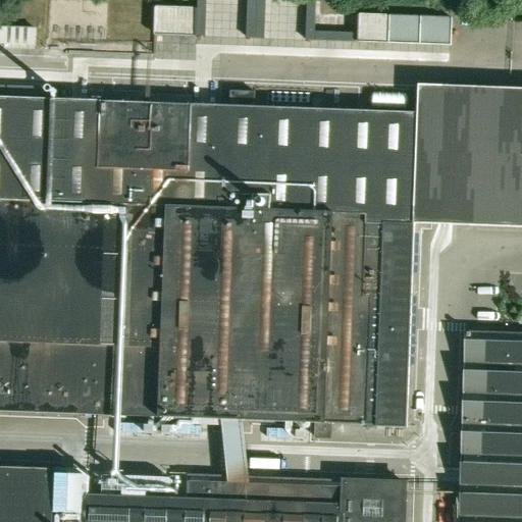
[(205,35),(206,0),(198,0),(198,8),(197,35),(205,35)]
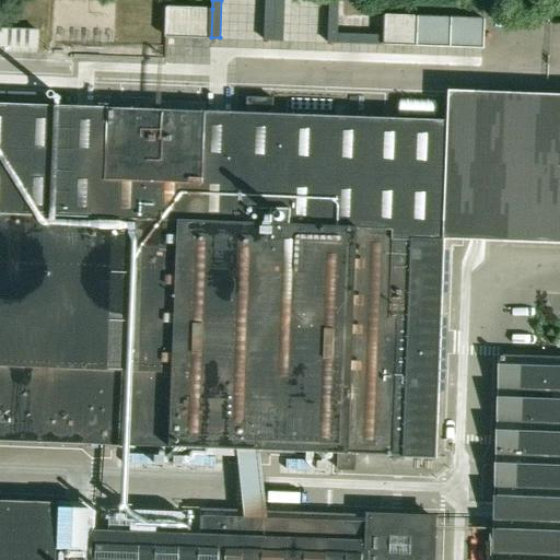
[(273,39),(275,0),(266,0),(265,39),(273,39)]
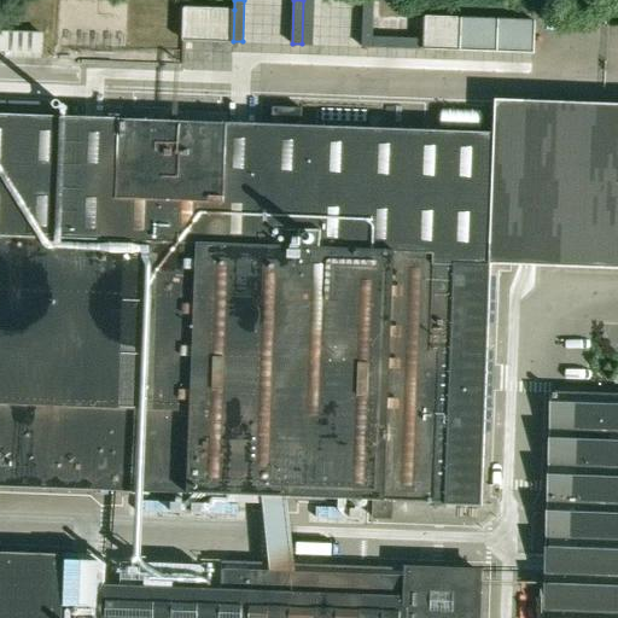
[(303,0),(302,44),(312,45),(313,0),(303,0)]
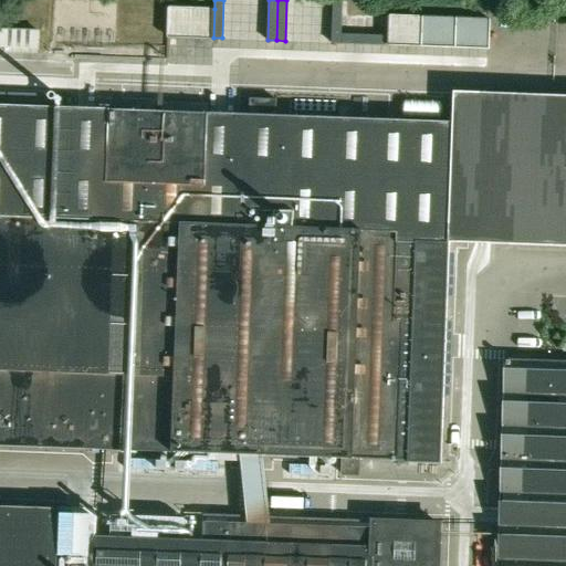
[(343,1),(334,1),(332,42),(341,43),(342,35),(343,1)]
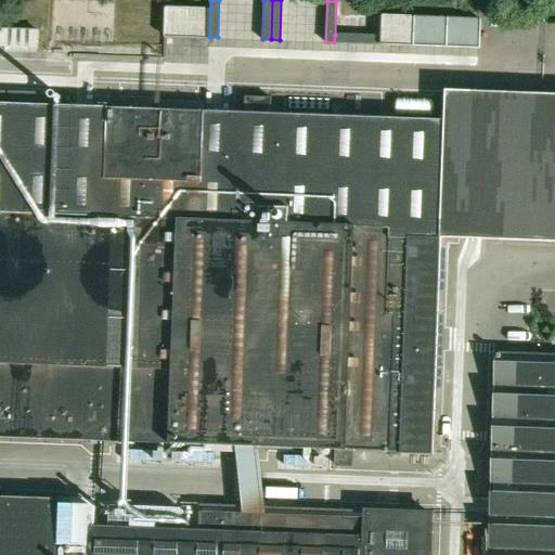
[(210,9),(165,7),(164,35),(209,37),(210,9)]
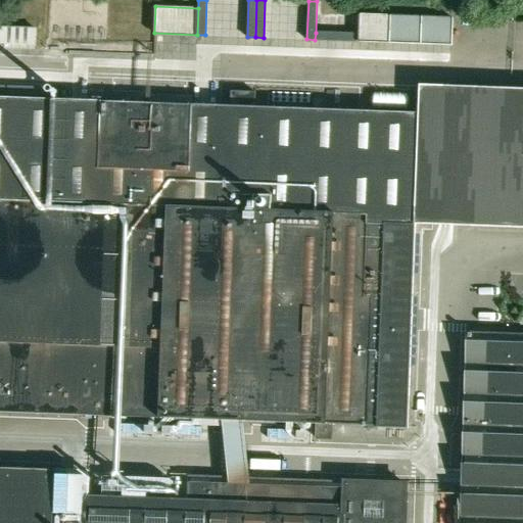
[(359,14),(358,35),(358,41),(452,46),(452,43),(453,17),(359,14)]
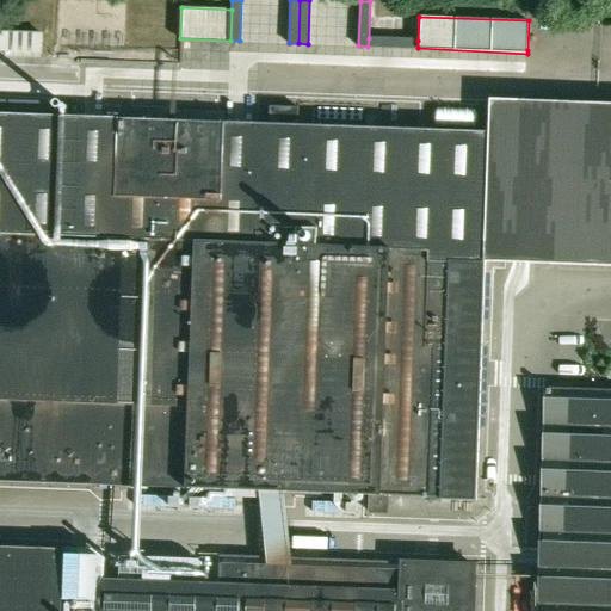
[(368,47),(418,48),(418,41),(369,38),(368,47)]
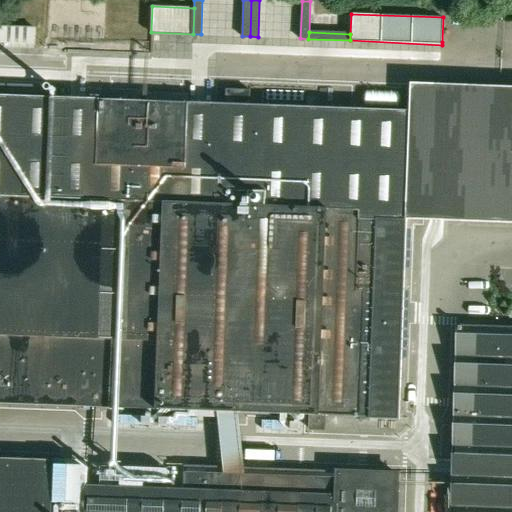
[(0,403),(309,415),(309,429),(323,429),(323,415),(397,418),(405,218),(511,222),(511,87),(410,84),(409,111),(269,106),(188,102),(188,94),(147,93),(146,100),(0,93),(0,403)]
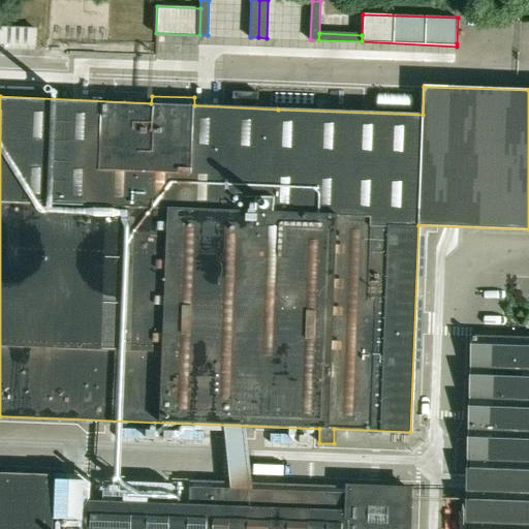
[(258,93),(232,93),(232,106),(257,107),(258,93)]
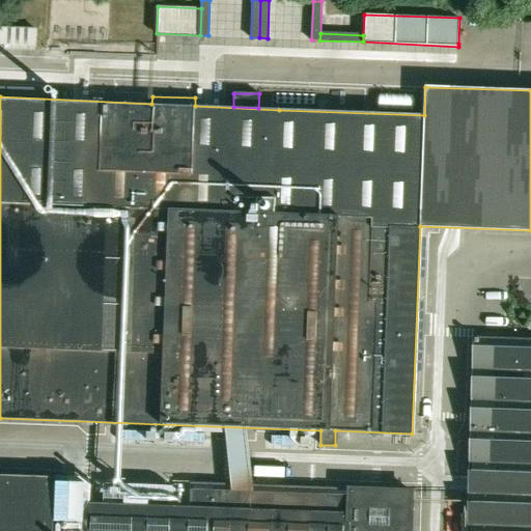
[(530,530),(530,340),(474,339),(468,530),(530,530)]
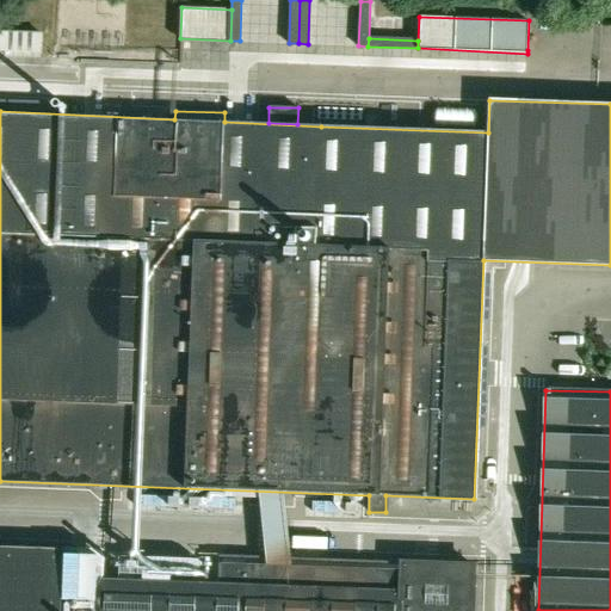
[(471,610),(473,566),(107,553),(107,551),(0,547),(0,610),(471,610)]
